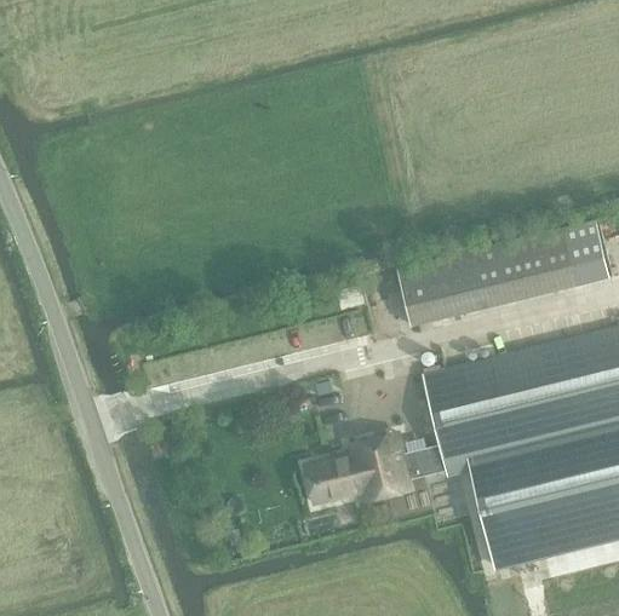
[(599,225),(613,282),(618,280),(618,219),(599,225)]
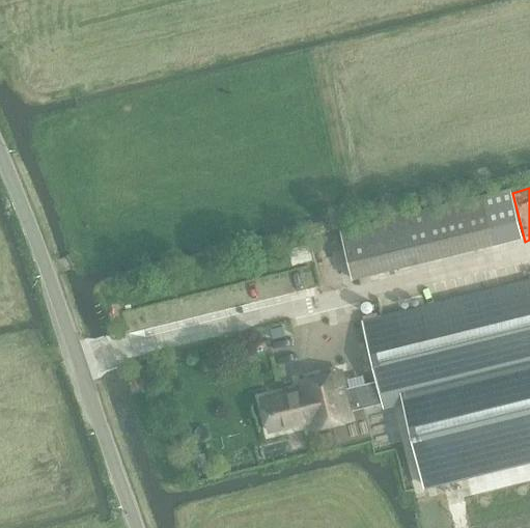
[(342,238),(352,280),(521,239),(508,193),(342,238)]
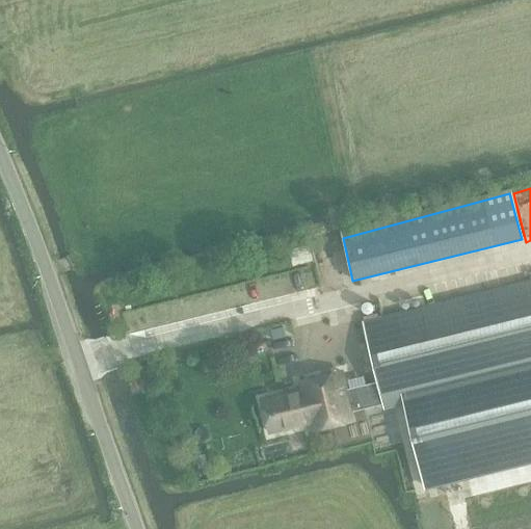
[(530,287),(379,324),(366,328),(379,386),(385,407),(387,413),(402,410),(422,490),(530,463),(530,287)]
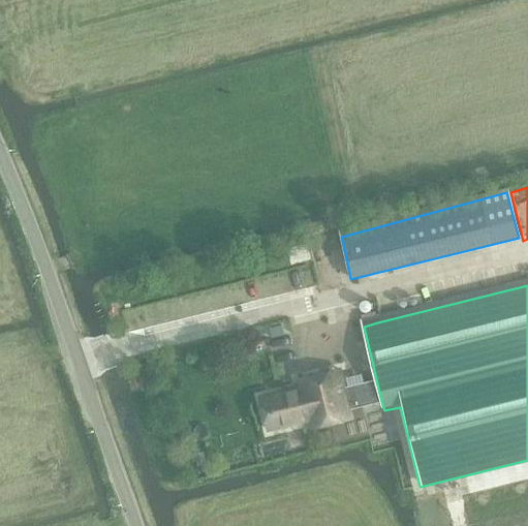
[(375,315),(362,318),(364,327),(377,322),(375,315)]
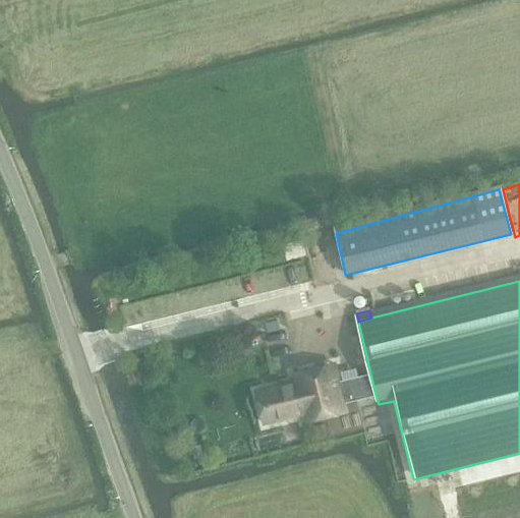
[(284,331),(275,333),(278,345),(287,342),(284,331)]
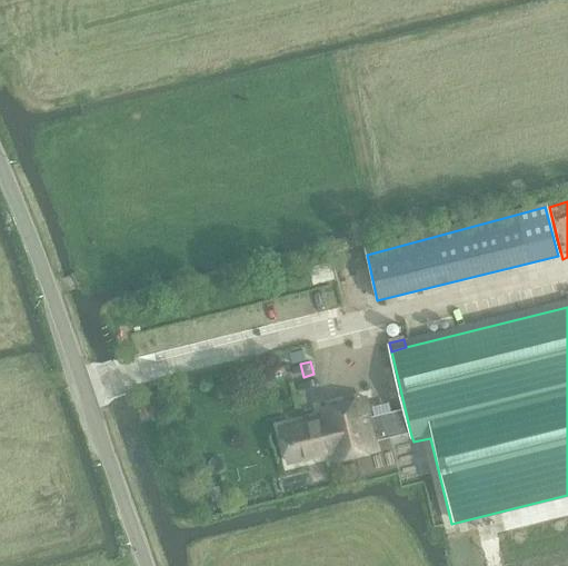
[(268,379),(260,384),(267,395),(275,389),(268,379)]
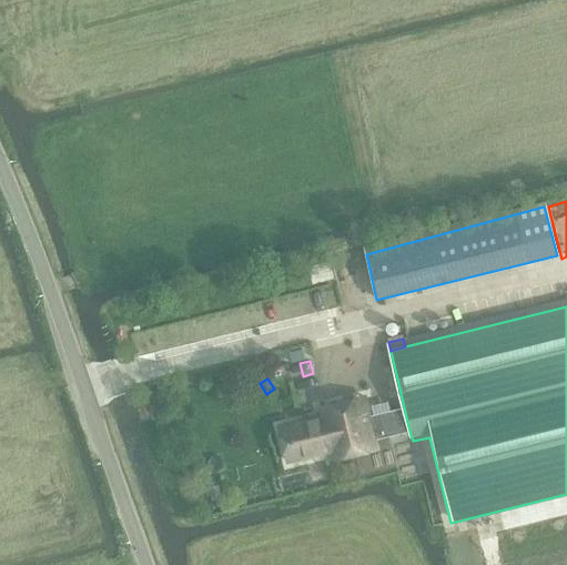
[(365,401),(333,409),(345,461),(378,453),(376,444),(411,435),(405,412),(371,421),(365,401)]
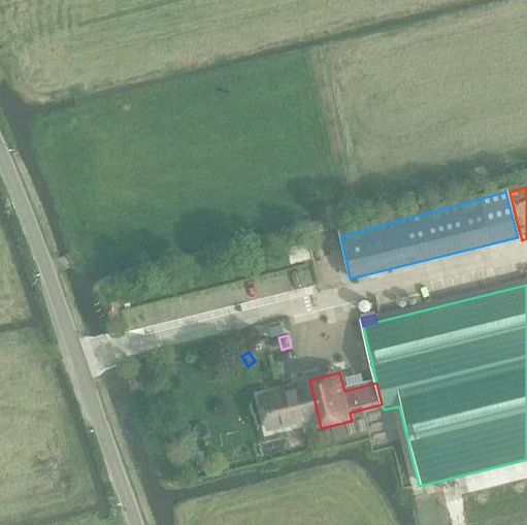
[(301,391),(261,400),(268,430),(268,433),(281,430),(309,423),(311,430),(311,431),(314,430),(321,428),(309,380),(299,383),(301,391)]
